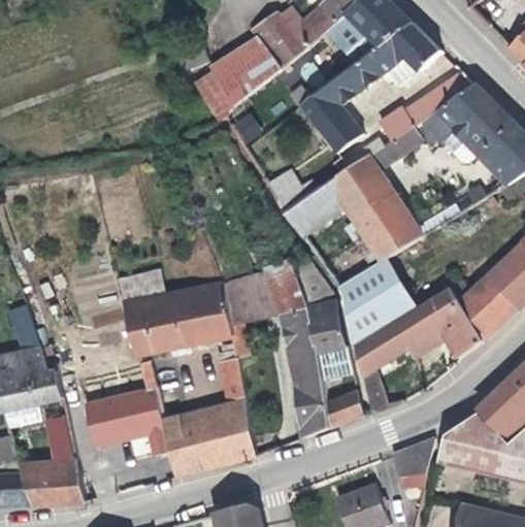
[(4,0),(10,13),(31,5),(28,0),(4,0)]
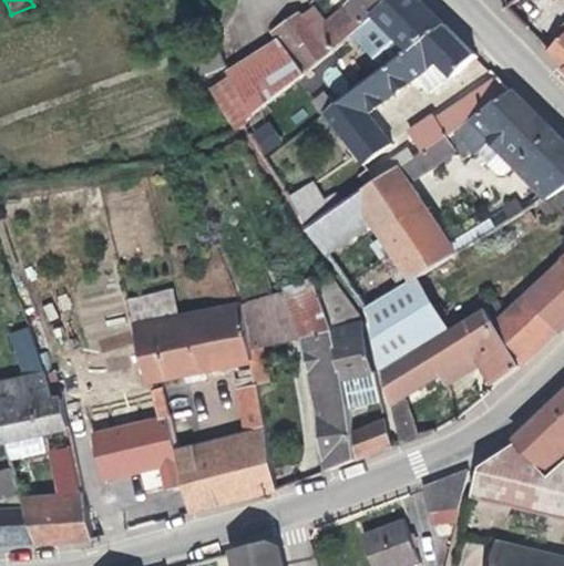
[(259,33),(267,42),(296,78),(308,69),(329,50),(370,14),(388,0),(339,0),(336,3),(332,0),(331,0),(313,17),(304,6),(287,19),(284,14),(259,33)]
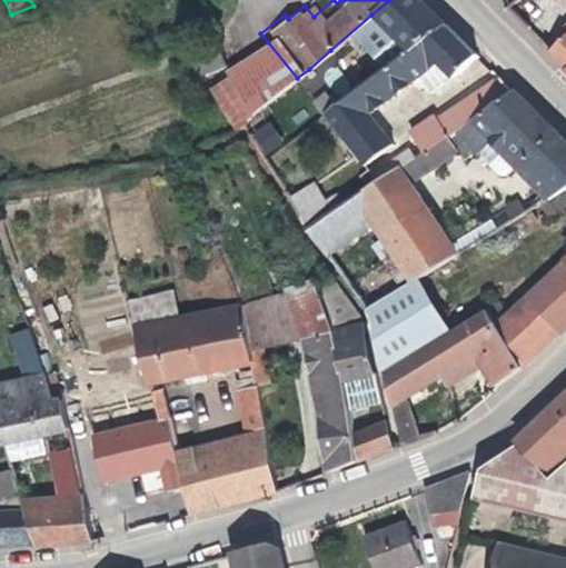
[(389,0),(371,15),(406,50),(440,23),(424,7),(416,0),(389,0)]
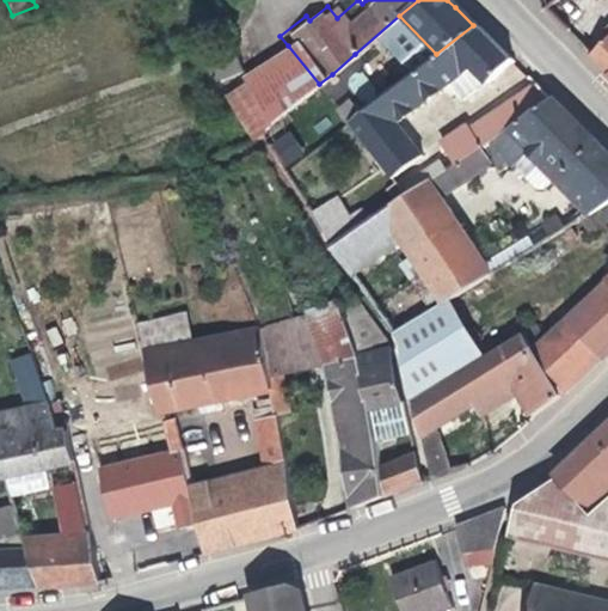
[(358,112),(347,122),(398,176),(423,154),(393,118),(418,97),(433,85),(442,96),(464,97),(507,59),(473,25),(436,54),(384,93),(358,112)]
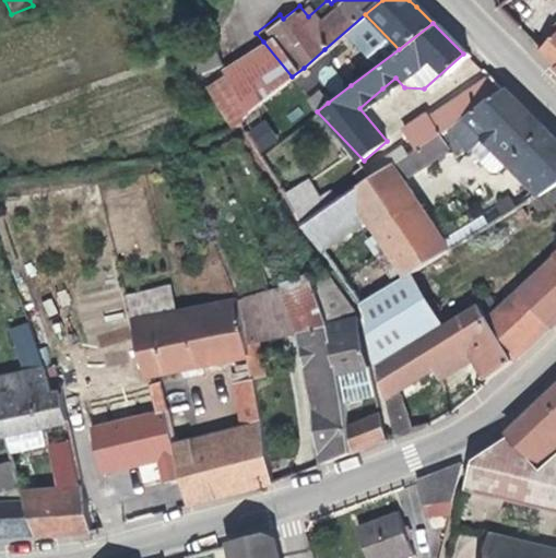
[(555,28),(554,27),(534,46),(555,68),(555,28)]
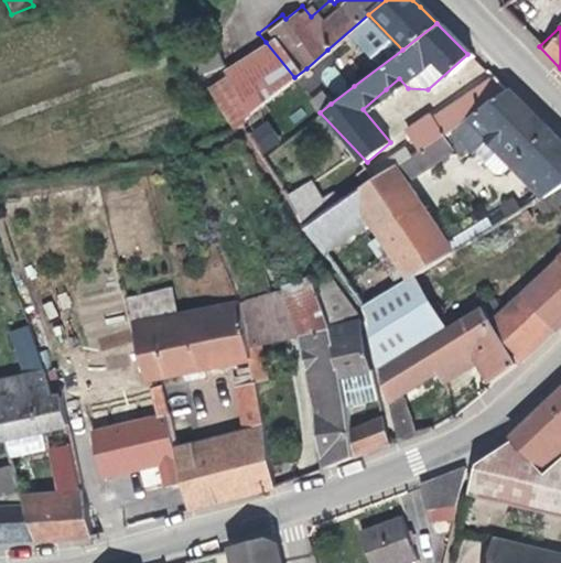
[(246,115),(294,77),(266,42),(217,79),(246,115)]
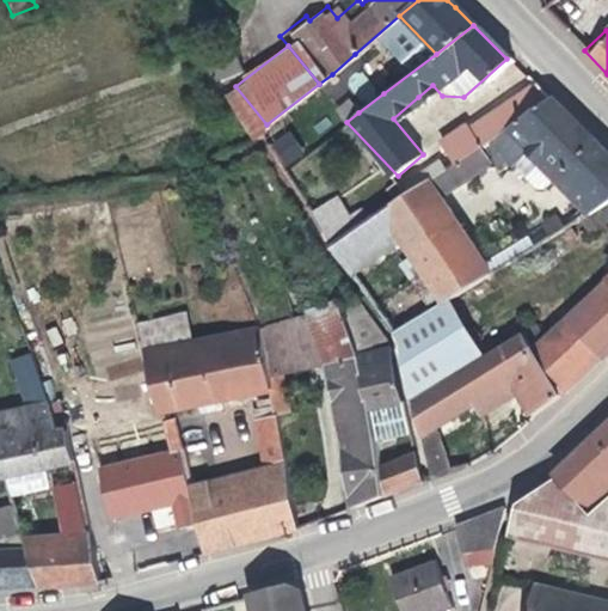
[(354,105),(379,86),(355,54),(332,74),(354,105)]
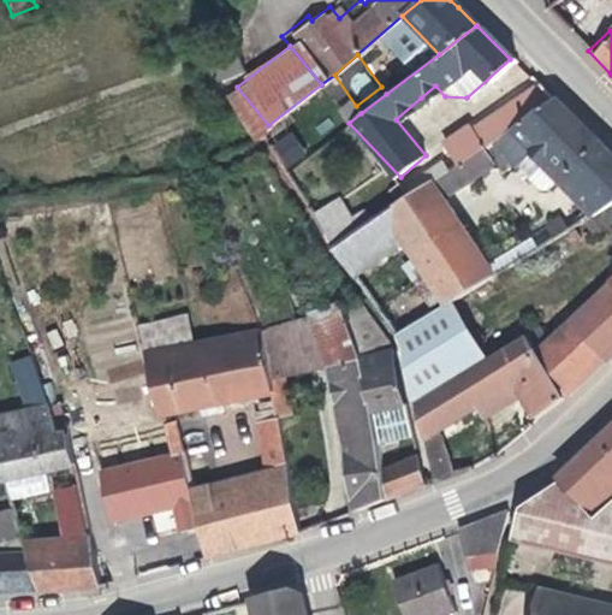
[(191,81),(206,99),(230,80),(215,61),(191,81)]
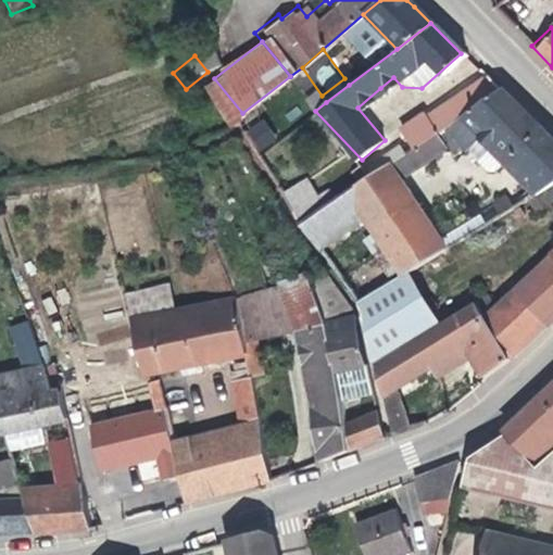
[(242,113),(214,78),(212,76),(195,90),(225,130),(237,124),(234,118),(242,113)]
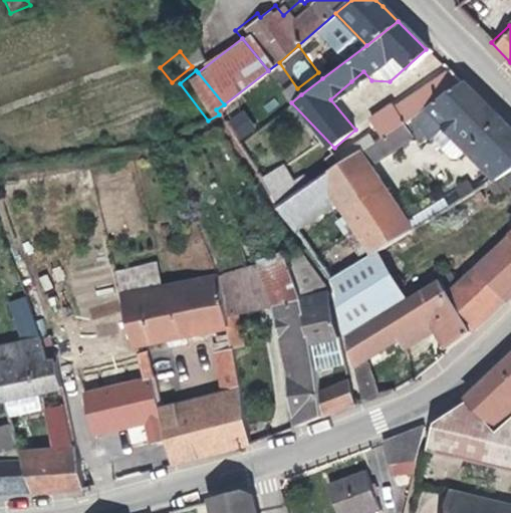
[(318,72),(297,88),(301,94),(322,78),(318,72)]
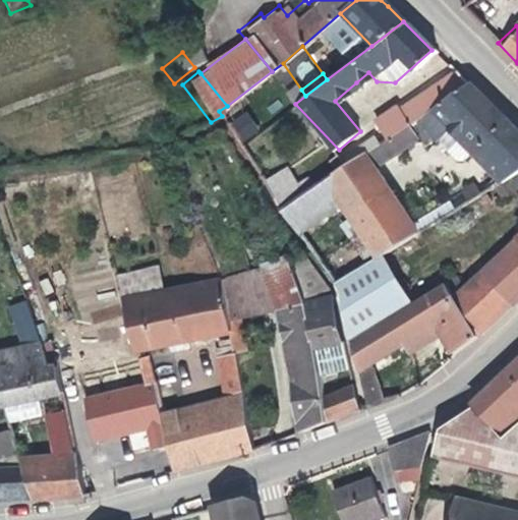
[(415,124),(429,112),(466,85),(454,73),(396,114),(393,110),(373,122),(386,141),(391,138),(415,124)]
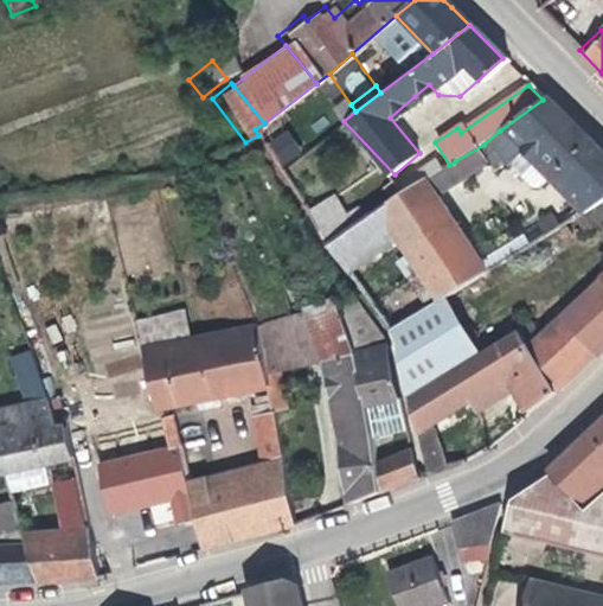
[(524,155),(576,209),(582,216),(595,208),(602,202),(602,159),(564,121),(543,100),(500,131),(524,155)]
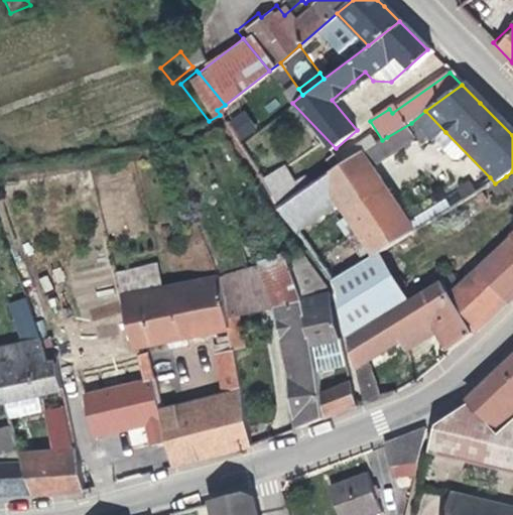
[(231,122),(243,141),(260,130),(248,111),(231,122)]
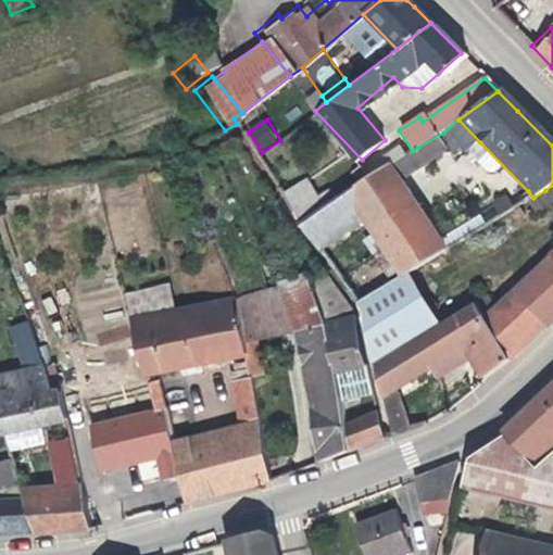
[(443,133),(465,154),(480,142),(459,120),(443,133)]
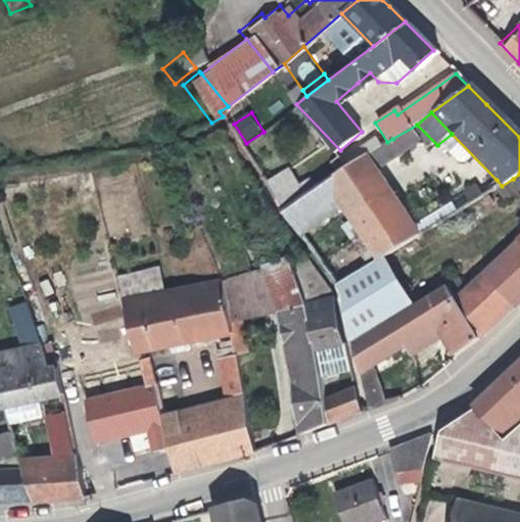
[(372,152),(371,152),(376,160),(383,156),(386,159),(399,150),(392,139),(387,142),(379,147),(372,152)]
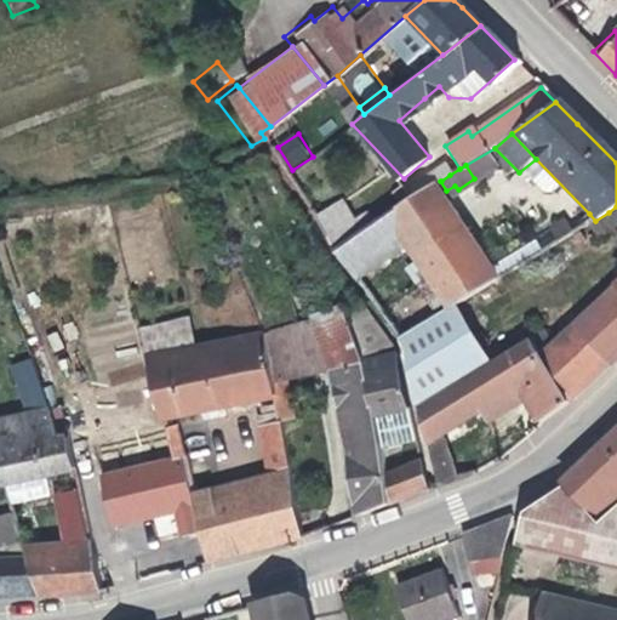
[(445,166),(436,171),(441,181),(450,175),(445,166)]
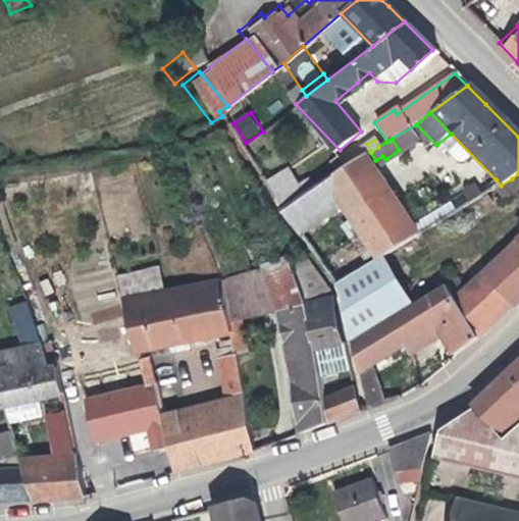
[(363,157),(367,155),(364,150),(358,154),(356,151),(345,159),(343,156),(334,161),(342,171),(363,157)]
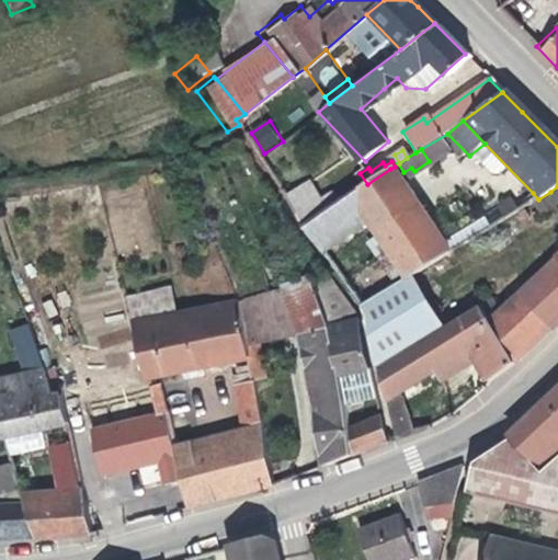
[(454,240),(442,249),(390,169),(367,184),(342,200),(331,208),(305,226),(323,253),(369,224),(410,286),(413,283),(460,251),(454,240)]
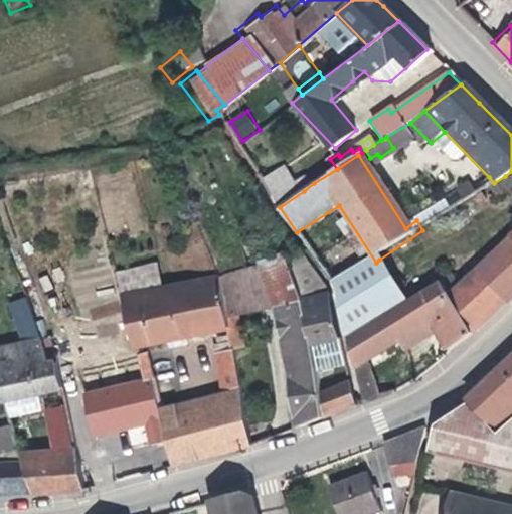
[(266,185),(280,207),(304,191),(297,180),(292,170),(266,185)]
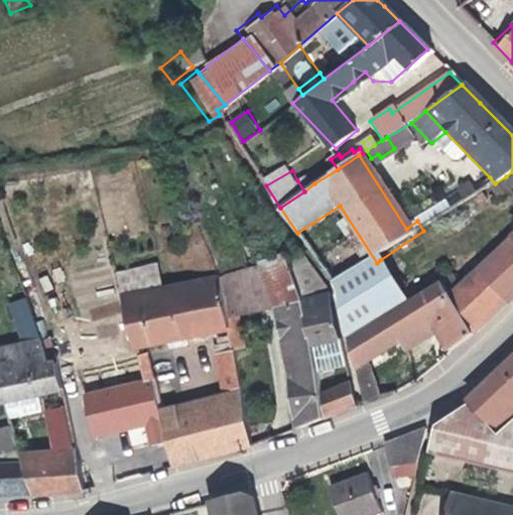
[(309,173),(297,180),(304,191),(314,183),(309,173)]
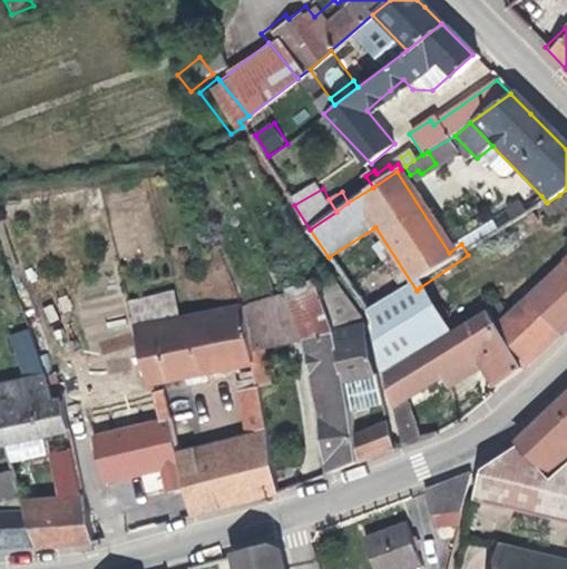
[(541,196),(533,202),(537,209),(547,203),(541,196)]
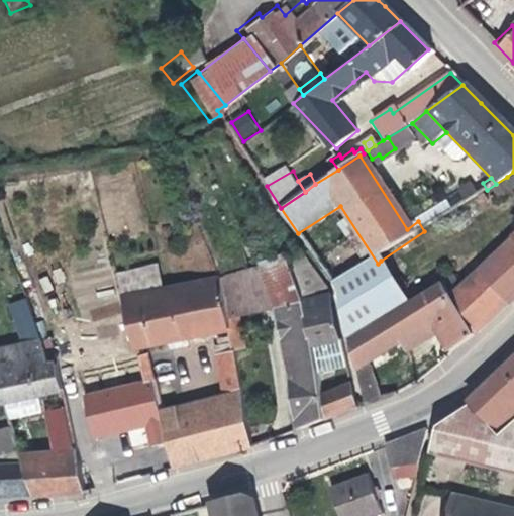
[(483,193),(487,190),(483,183),(469,192),(465,187),(452,196),(460,208),(483,193)]
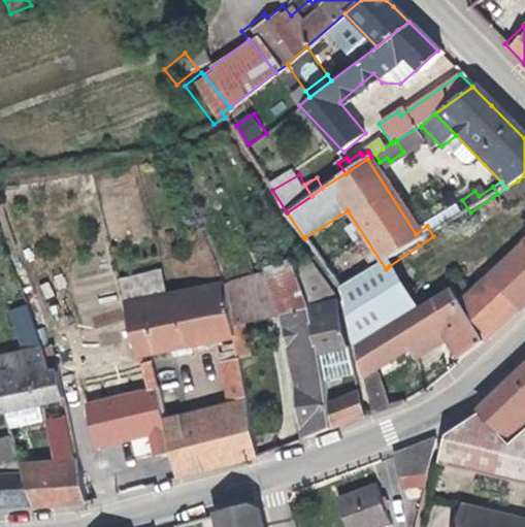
[(470,212),(467,213),(472,222),(498,205),(493,197),(470,212)]
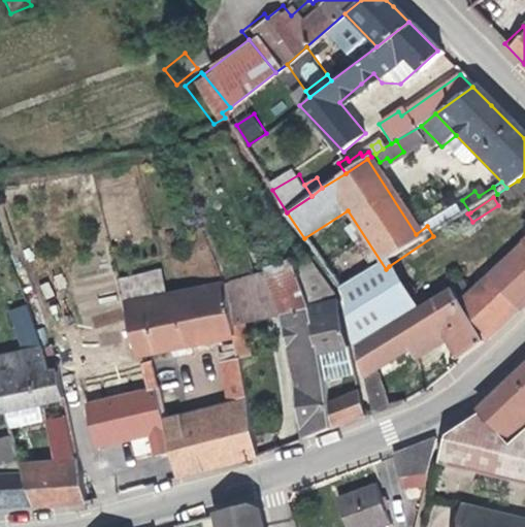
[(524,241),(468,294),(456,278),(447,287),(482,341),(524,301),(524,241)]
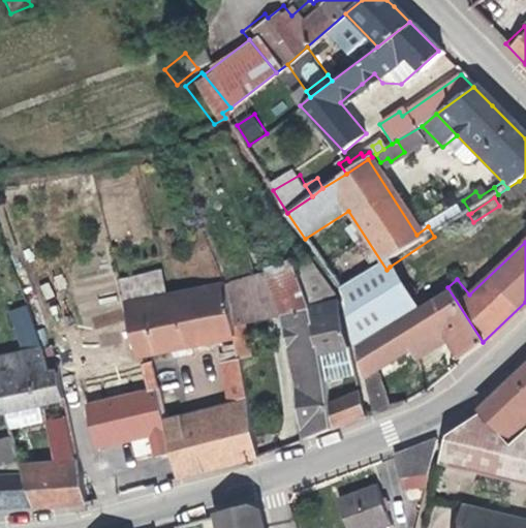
[(284,259),(295,279),(314,269),(302,250),(284,259)]
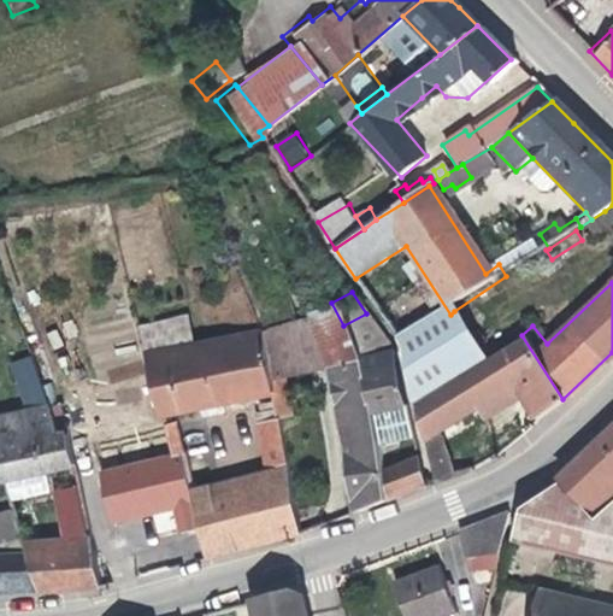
[(343,326),(331,303),(302,317),(325,361),(334,375),(357,512),(387,500),(377,444),(371,410),(363,361),(343,326)]
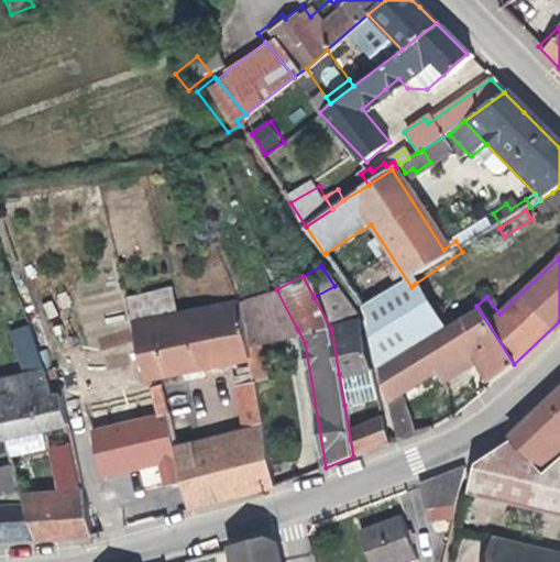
[(430,334),(442,327),(415,284),(412,287),(364,317),(376,367),(430,334)]
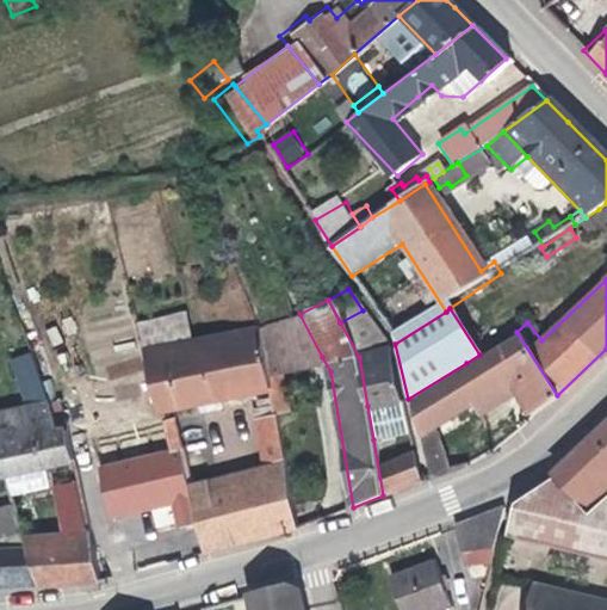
[(260,374),(271,371),(322,357),(299,314),(249,326),(260,374)]
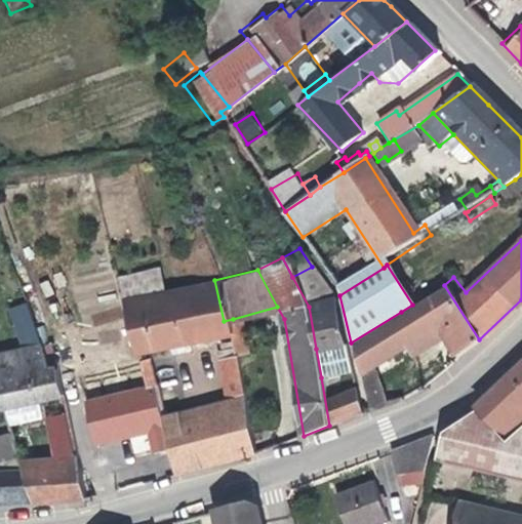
[(224,321),(214,280),(120,303),(134,355),(226,331),(224,321)]
